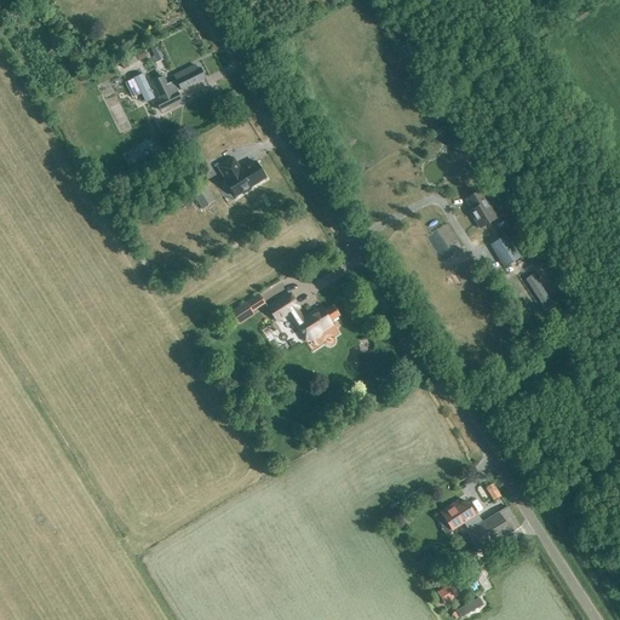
[(164,41),(156,44),(160,58),(168,56),(164,41)]
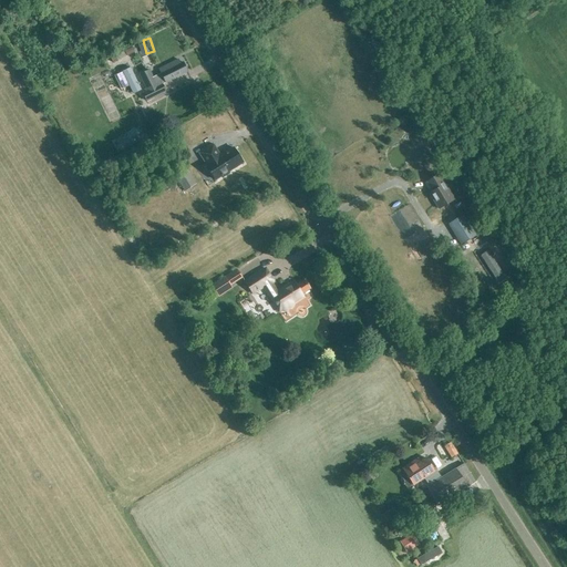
[(187,72),(183,62),(179,63),(177,60),(158,69),(161,73),(153,78),(150,70),(138,75),(140,76),(137,78),(141,84),(143,83),(146,91),(143,93),(146,102),(165,92),(162,84),(187,72)]
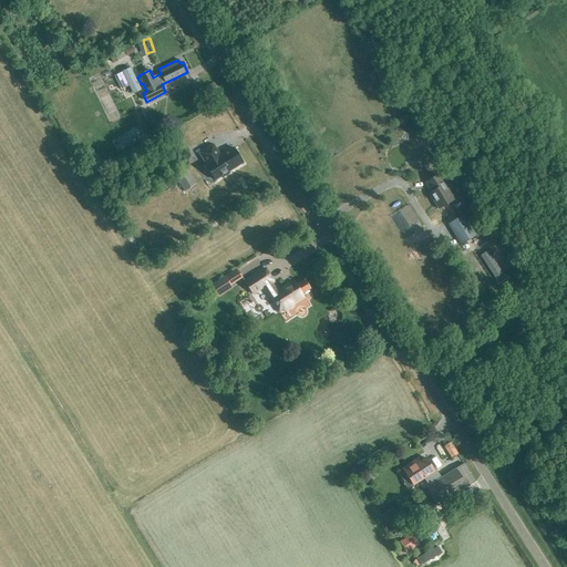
[(114,95),(120,94),(117,86),(105,90),(105,91),(103,92),(109,114),(125,110),(124,104),(117,106),(114,95)]
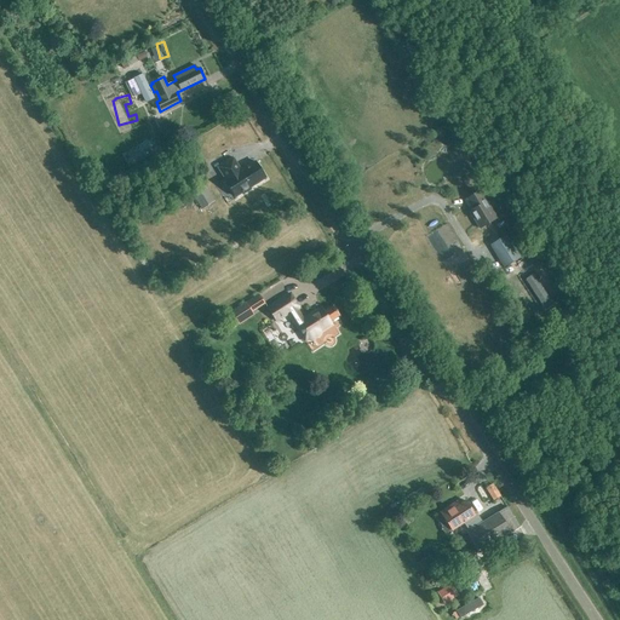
[(264,178),(254,161),(240,171),(231,158),(216,167),(224,181),(223,181),(234,196),(240,193),(241,194),(250,189),(248,188),(264,178)]
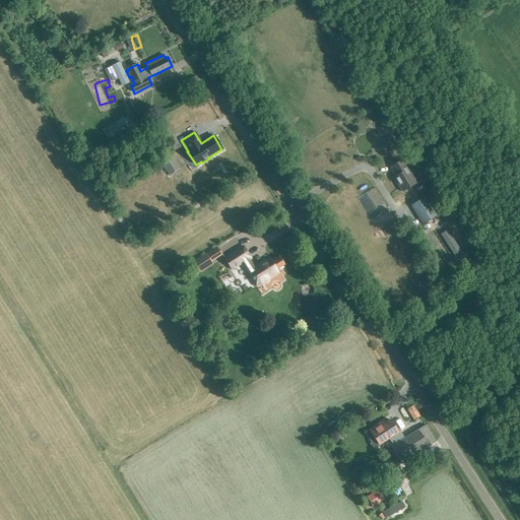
[(107,143),(102,146),(106,151),(110,149),(107,143)]
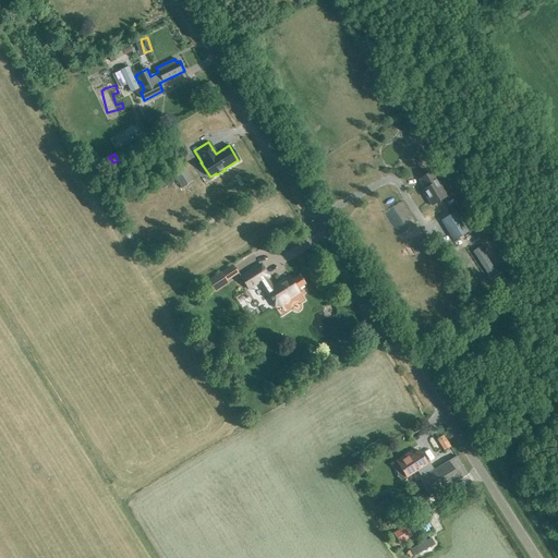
[(172,176),(181,189),(193,181),(184,168),(172,176)]
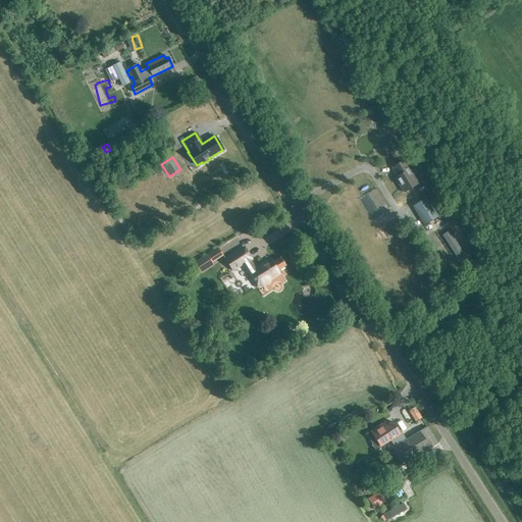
[(402,192),(416,183),(403,160),(393,167),(398,176),(395,178),(402,192)]
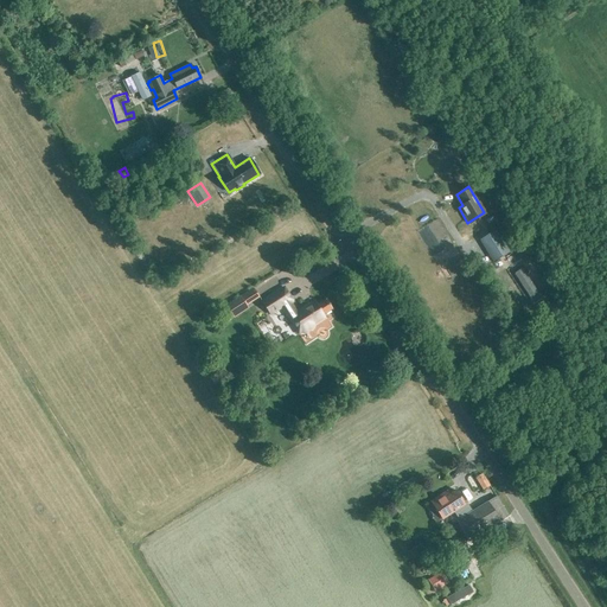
[(510,251),(496,230),(479,241),(492,262),(510,251)]
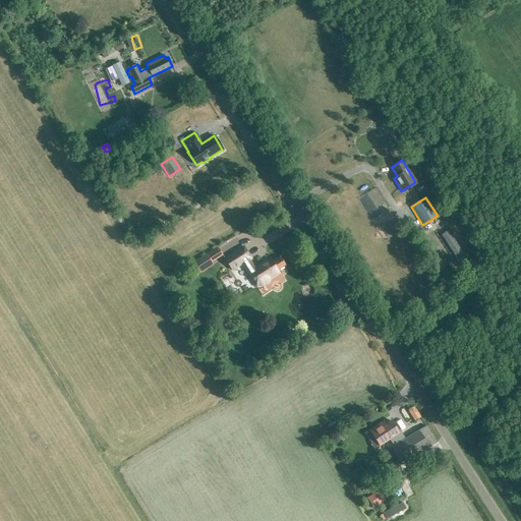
[(458,261),(465,255),(448,230),(441,235),(458,261)]
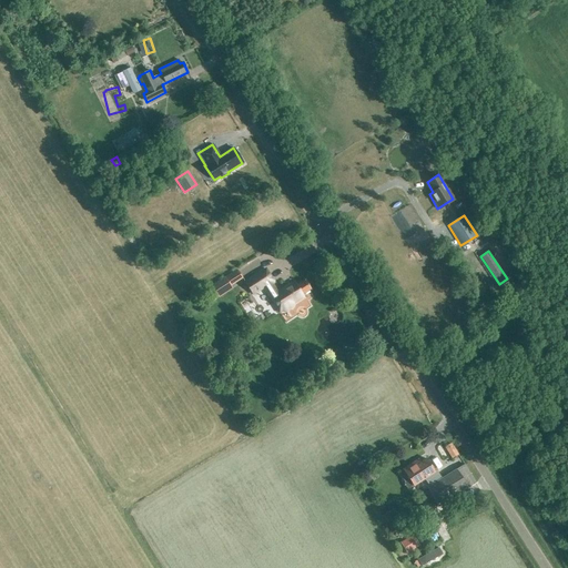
[(273,281),(265,269),(244,282),(252,294),(262,287),(279,313),(281,311),(286,311),(291,308),(292,304),(303,296),(302,294),(310,288),(304,281),(296,286),(293,282),(276,292),(270,283),(273,281)]
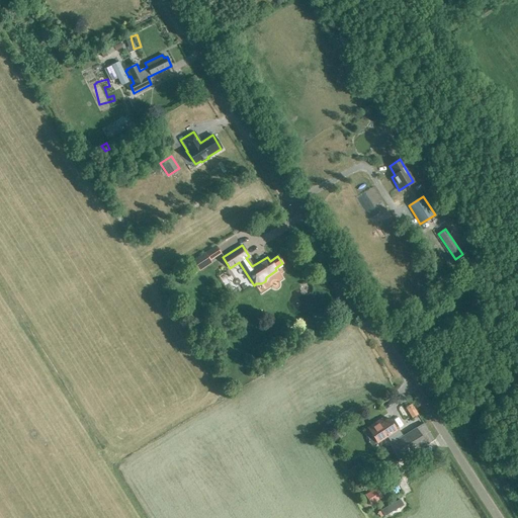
[(192,260),(199,271),(212,263),(210,261),(222,254),(216,246),(192,260)]
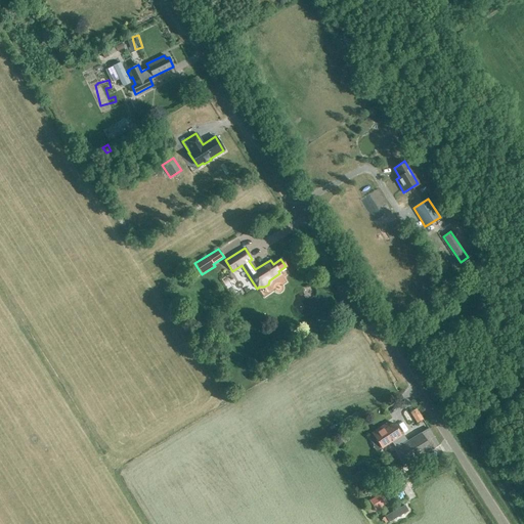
[(417,424),(423,421),(416,409),(409,413),(417,424)]
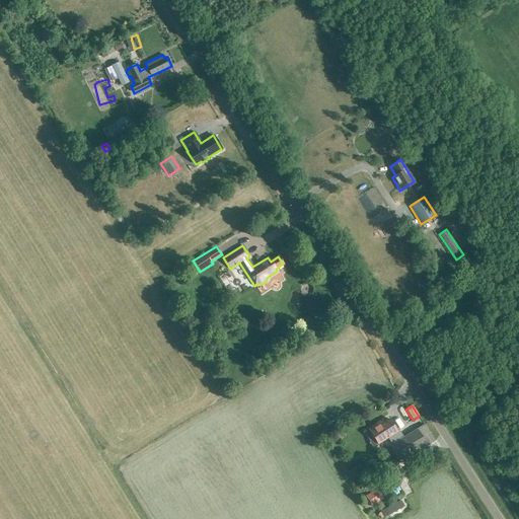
[(378,445),(388,438),(392,445),(390,446),(400,462),(434,441),(424,425),(404,437),(400,430),(397,432),(389,420),(384,423),(383,421),(368,430),(378,445)]
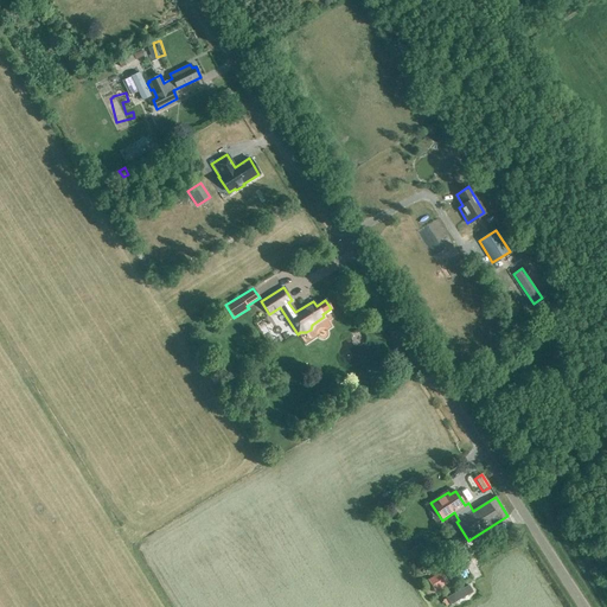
[(502,491),(494,494),(505,512),(512,509),(502,491)]
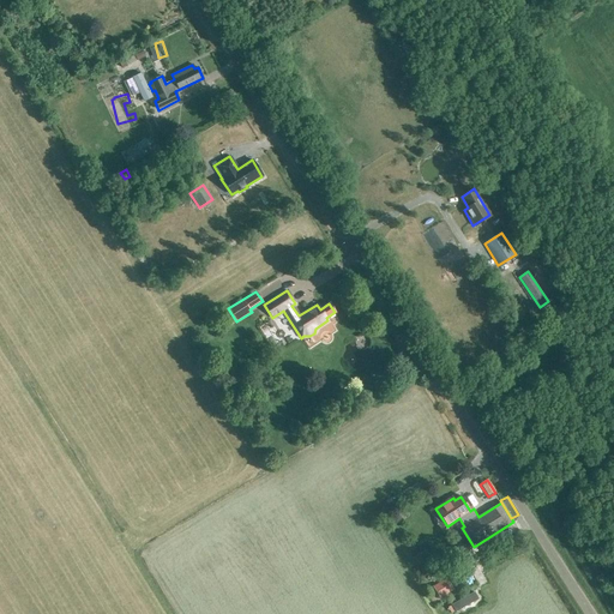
[(446,578),(433,587),(439,599),(453,590),(446,578)]
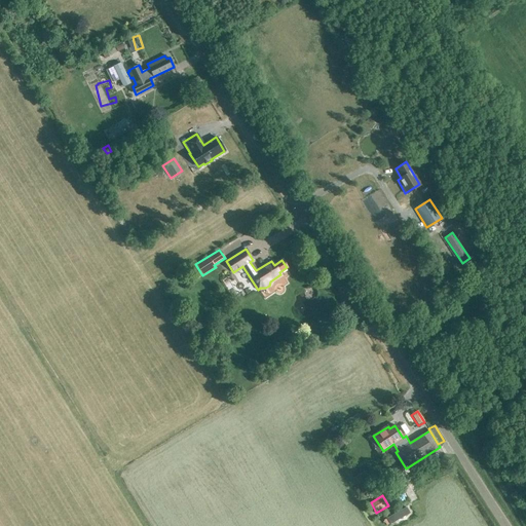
[(406,508),(386,518),(389,524),(410,514),(406,508)]
